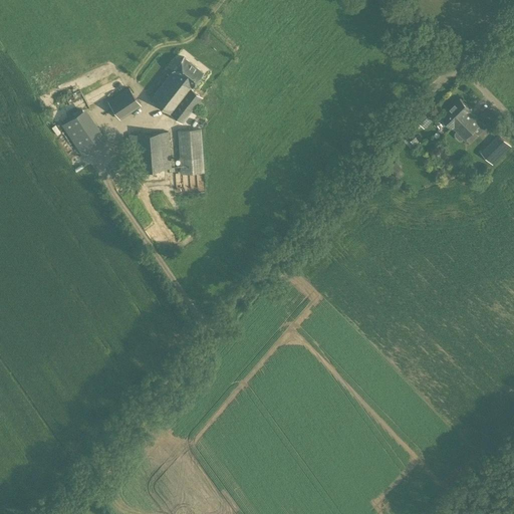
[(190,88),(202,72),(183,57),(172,72),(151,98),(181,122),(201,97),(190,88)]
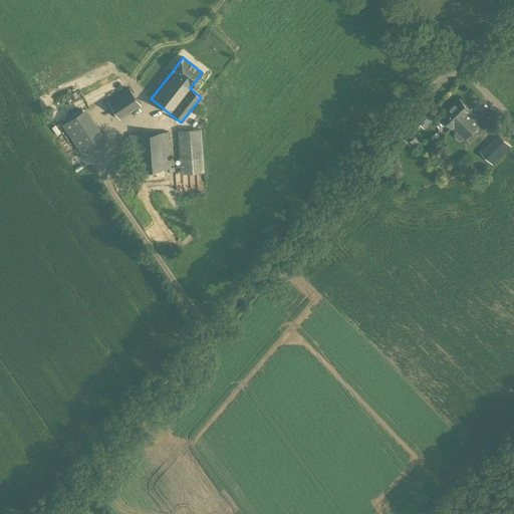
[(129,88),(108,101),(119,118),(140,104),(129,88)]
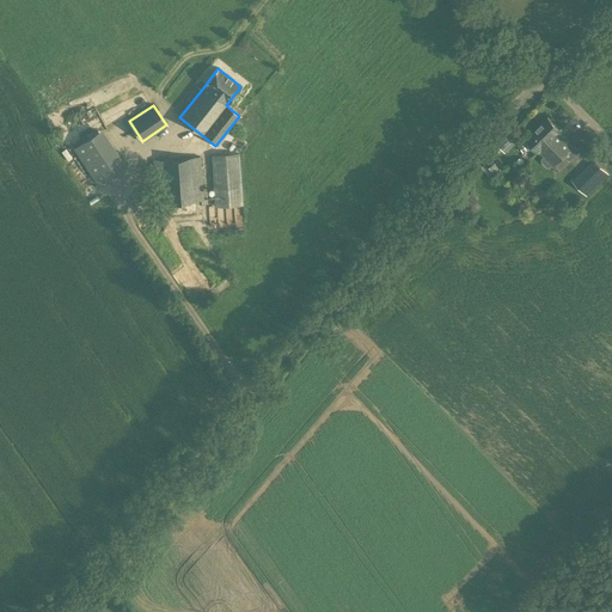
[(550,166),(551,165),(554,166),(555,164),(561,170),(569,160),(564,155),(574,145),(560,132),(561,130),(548,117),(526,139),(539,152),(539,153),(543,157),(542,158),(542,161),(546,166),(550,166)]
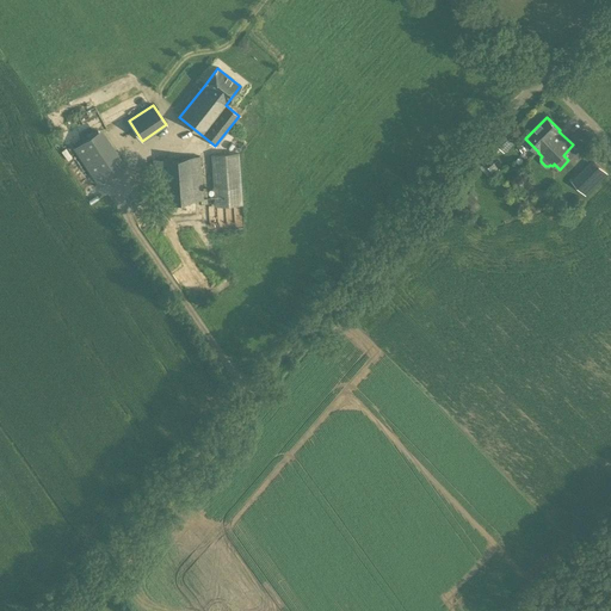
[(579,125),(571,136),(576,141),(585,130),(579,125)]
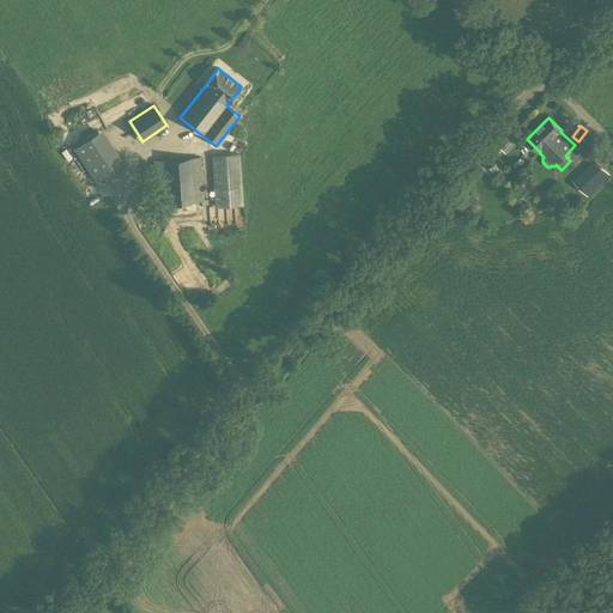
[(127,165),(102,129),(73,147),(98,184),(127,165)]
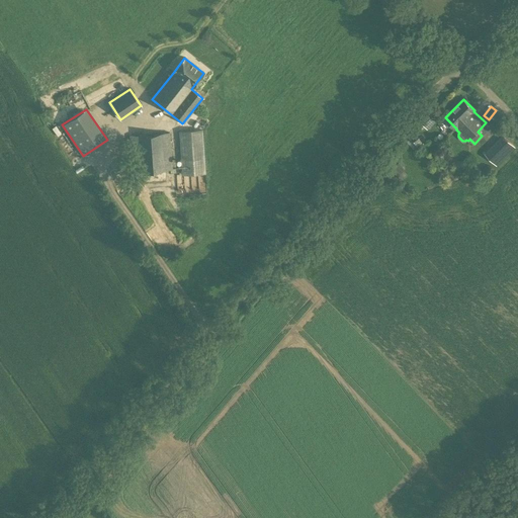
[(427,112),(419,120),(423,124),(431,116),(427,112)]
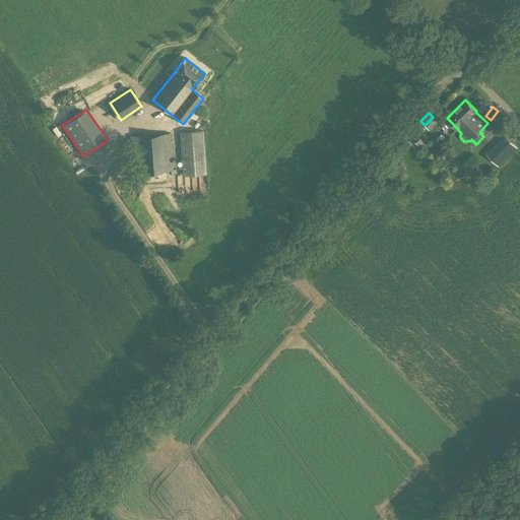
[(183,176),(206,175),(203,131),(180,133),(183,176)]
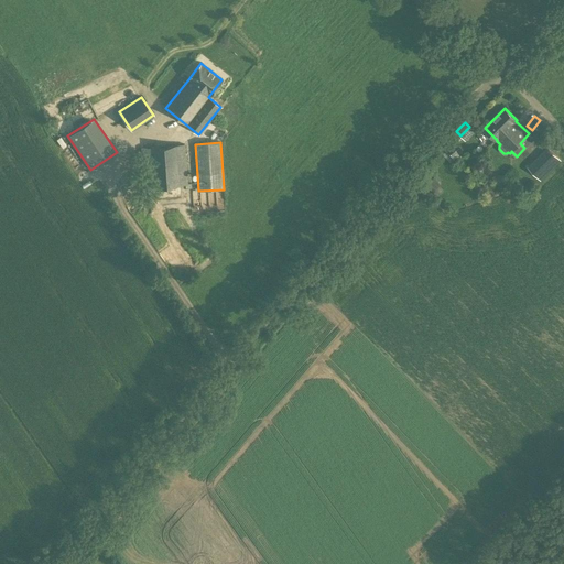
[(144,190),(187,185),(185,145),(141,150),(144,190)]
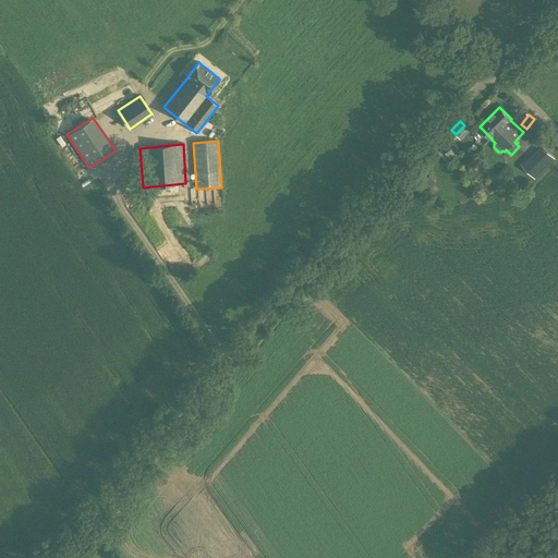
[(535,178),(545,167),(533,154),(522,165),(535,178)]
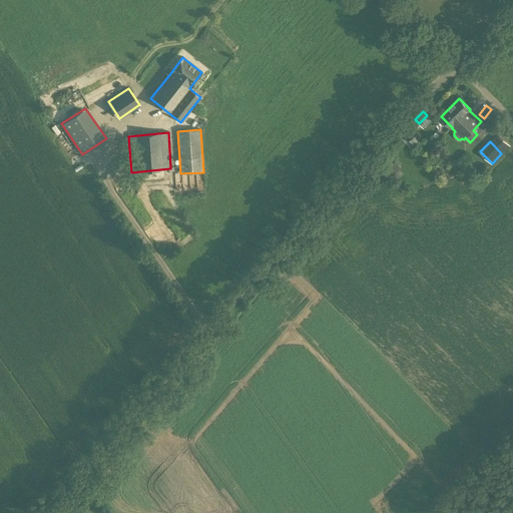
[(394,175),(401,167),(395,161),(387,168),(394,175)]
